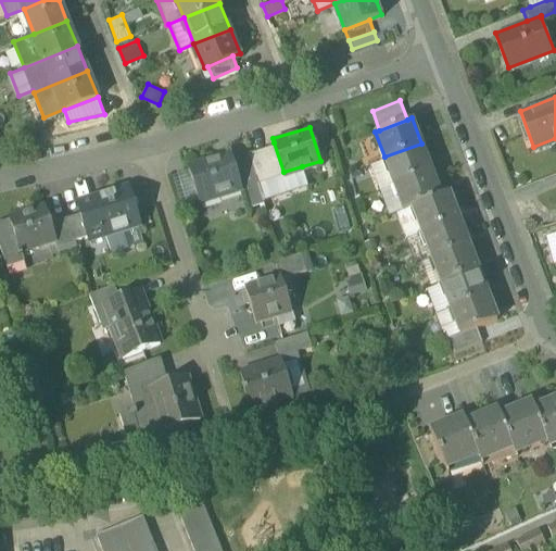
[(274,142),(249,150),(258,182),(283,173),(283,172),(274,142)]
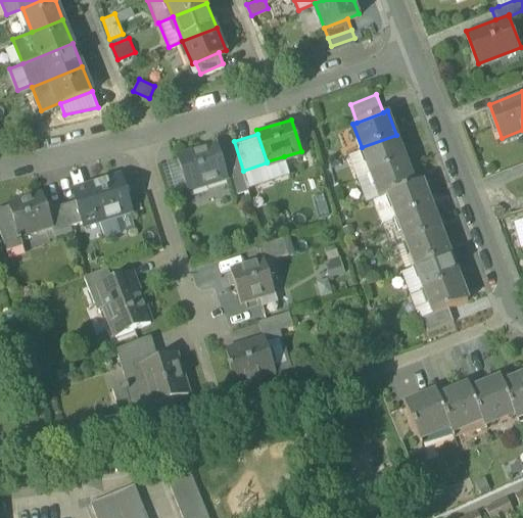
[(362,147),(371,172),(406,158),(396,135),(362,147)]
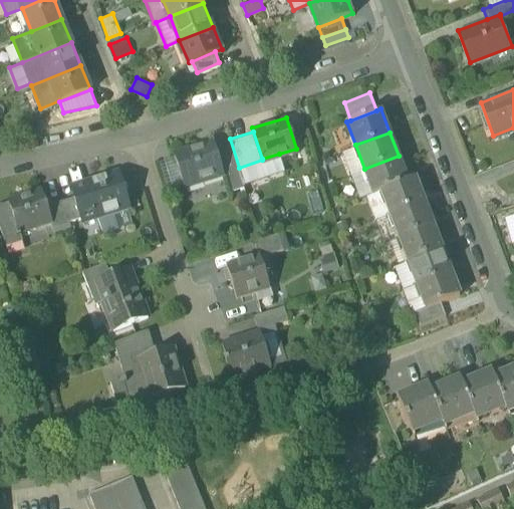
[(243,182),(239,168),(230,139),(215,144),(224,171),(223,172),(229,190),(244,185),(243,182)]
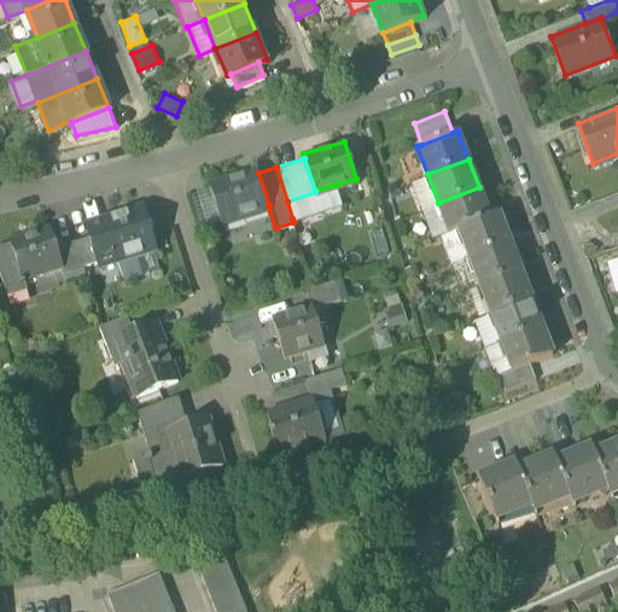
[(210,186),(221,220),(240,214),(240,215),(268,207),(269,205),(258,173),(257,169),(209,184),(210,186)]
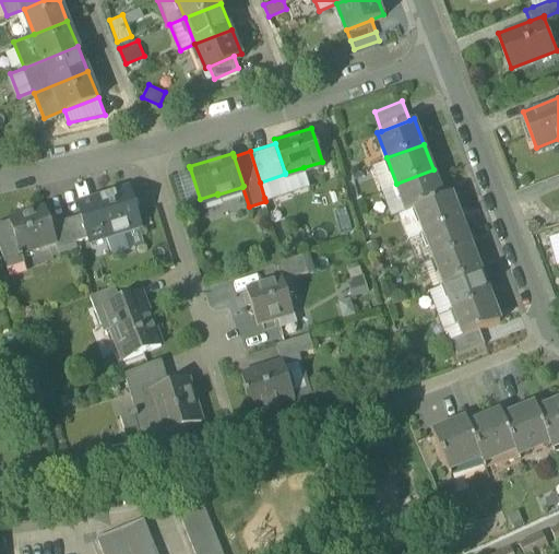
[(381,189),(396,184),(387,157),(371,164),(381,189)]
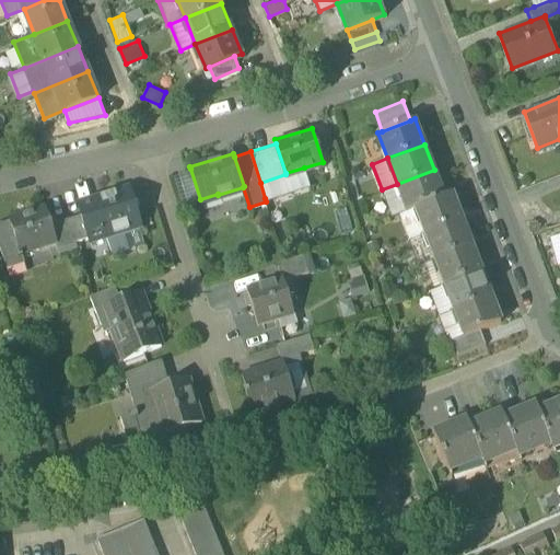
[(310,184),(304,168),(286,173),(286,174),(260,183),(265,198),(310,184)]
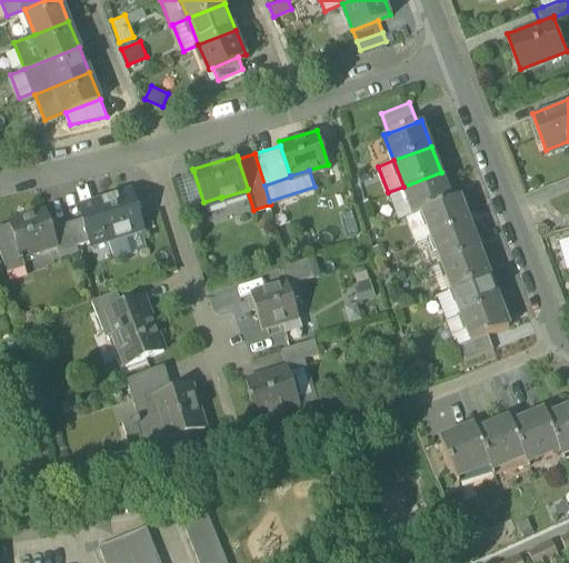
[(186,208),(203,202),(193,171),(176,176),(186,208)]
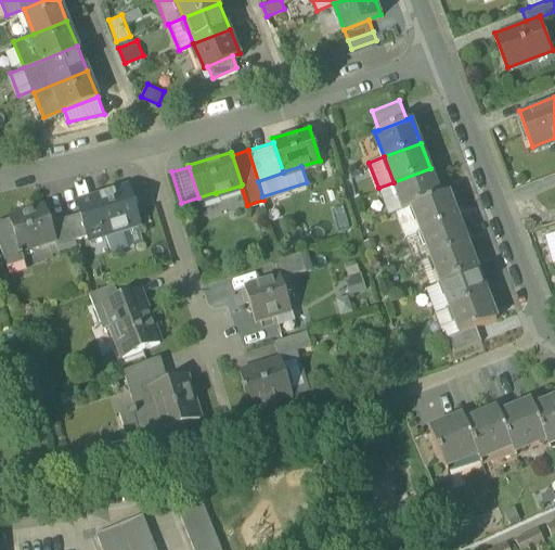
[(403,207),(412,204),(439,193),(430,168),(394,182),(403,207)]
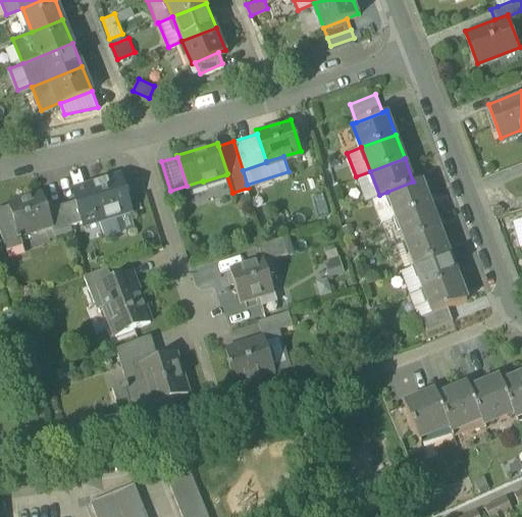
[(370,171),(356,176),(365,200),(372,198),(379,195),(370,171)]
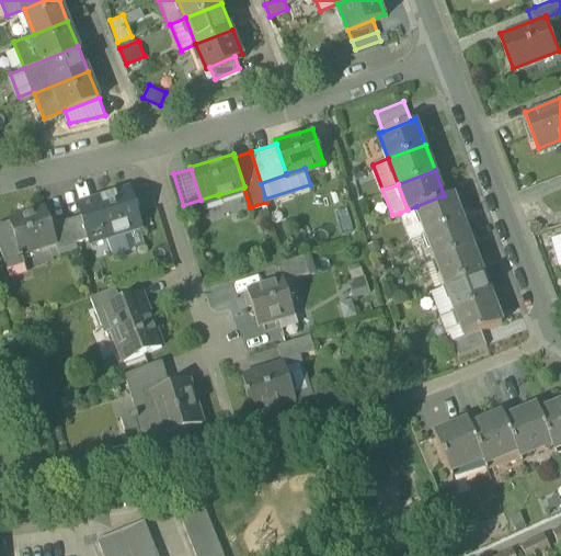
[(129,185),(94,196),(105,234),(139,224),(141,223),(129,185)]
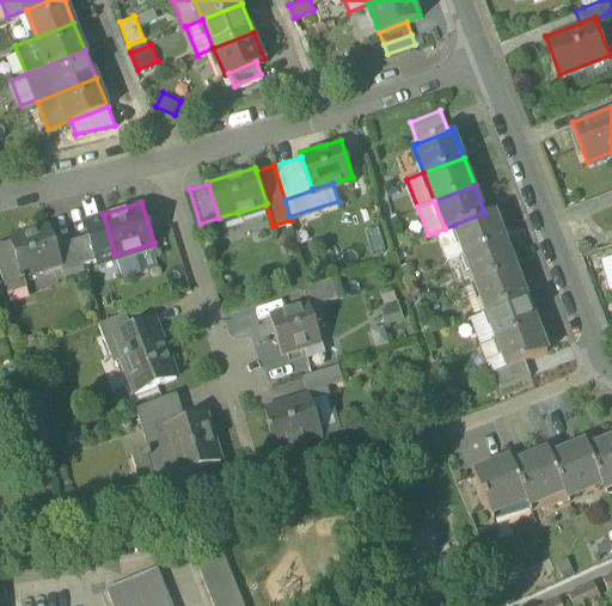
[(454,225),(465,253),(505,238),(494,209),(484,213),(454,225)]
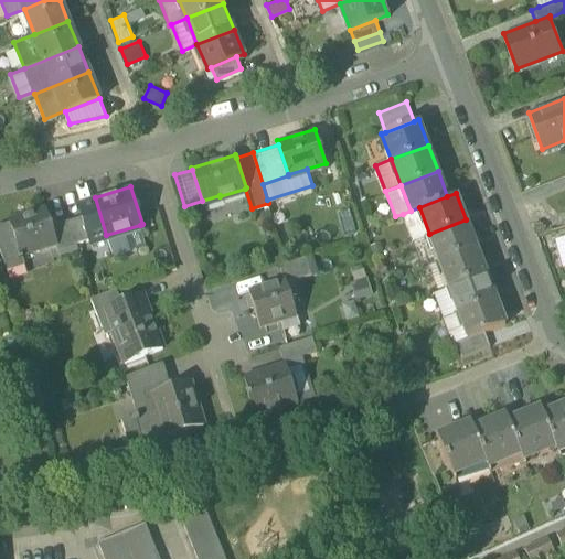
[(78,203),(82,213),(98,208),(95,197),(78,203)]
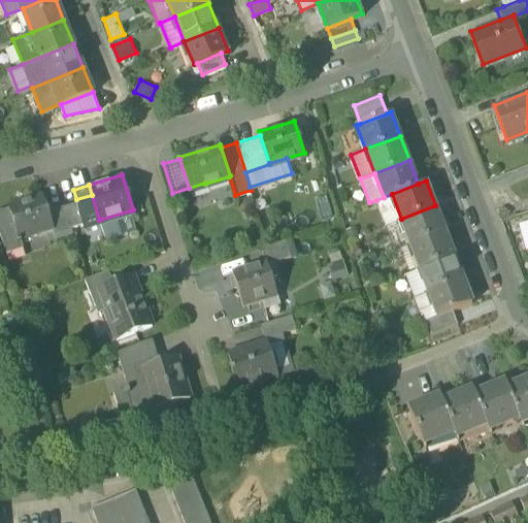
[(7,204),(8,206),(18,235),(21,234),(32,231),(32,232),(52,226),(53,226),(47,208),(43,193),(7,204)]
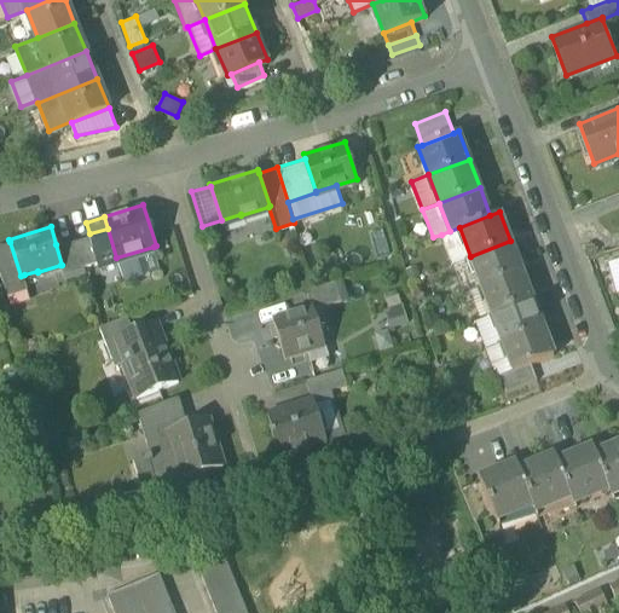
[(450,231),(441,235),(452,262),(470,256),(460,227),(450,231)]
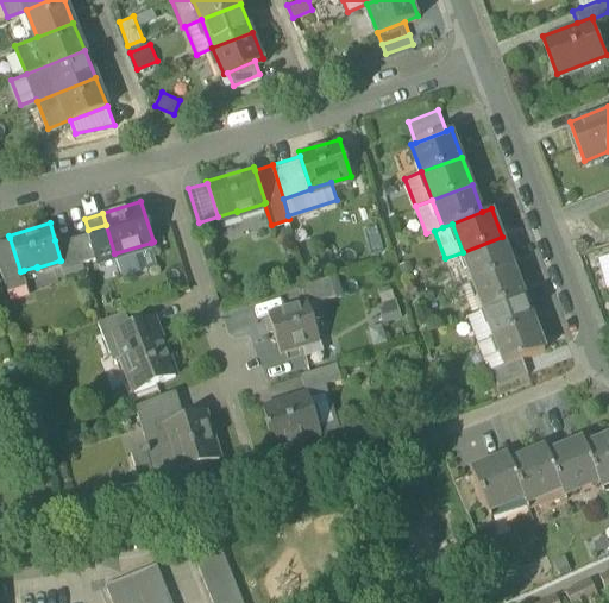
[(114,251),(106,225),(88,230),(96,256),(114,251)]
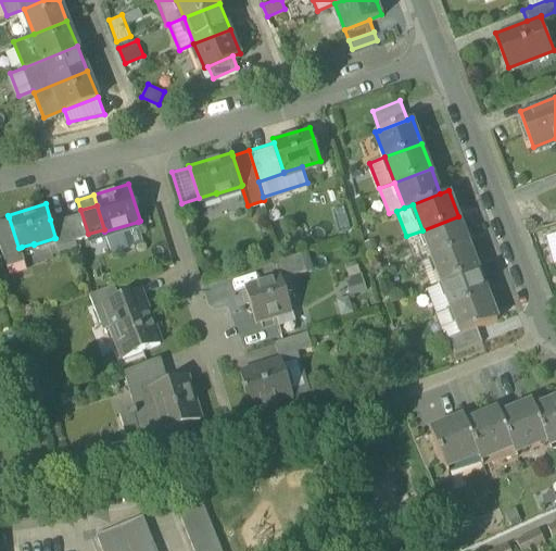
[(80,210),(67,214),(75,237),(88,234),(80,210)]
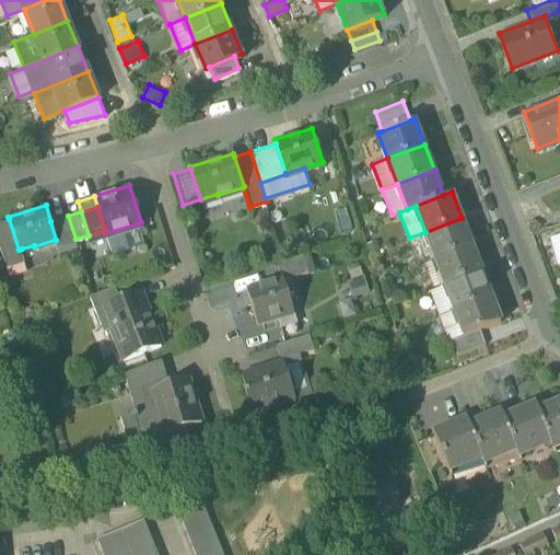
[(57,245),(76,239),(68,216),(50,221),(56,240),(55,240),(57,245)]
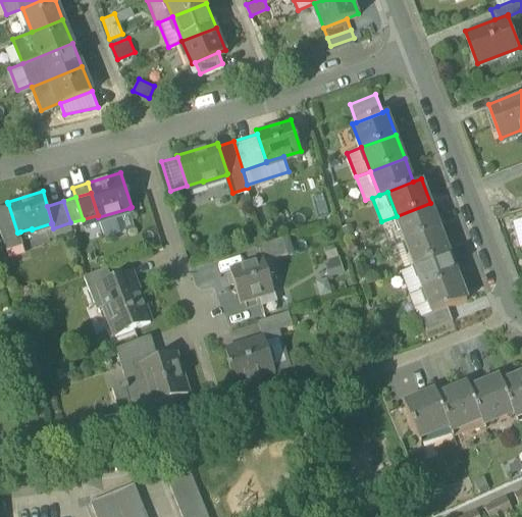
[(397,216),(406,240),(439,226),(430,203),(397,216)]
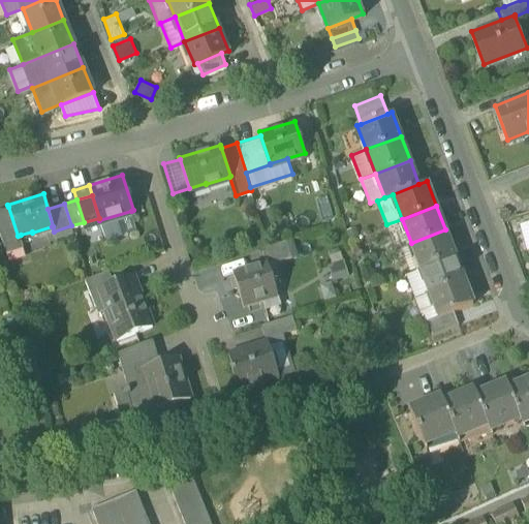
[(22,239),(21,235),(18,236),(8,207),(0,209),(0,232),(4,244),(22,239)]
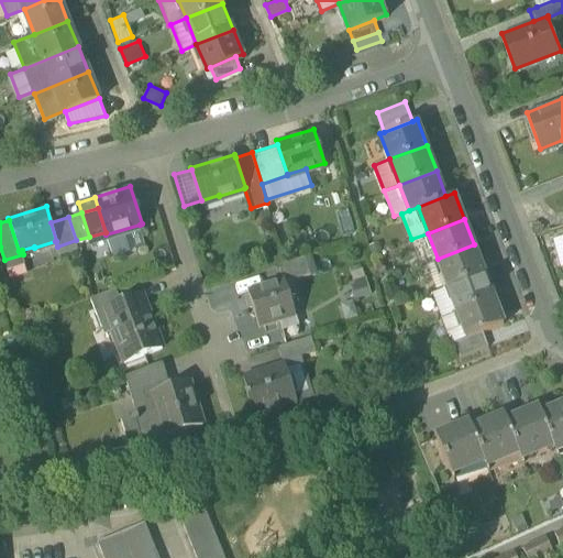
[(145,242),(140,225),(106,234),(112,253),(145,242)]
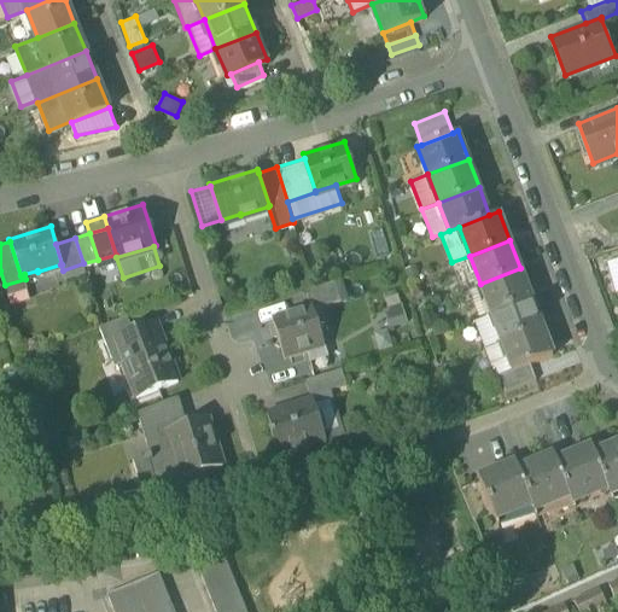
[(614,292),(617,291),(617,258),(606,262),(614,292)]
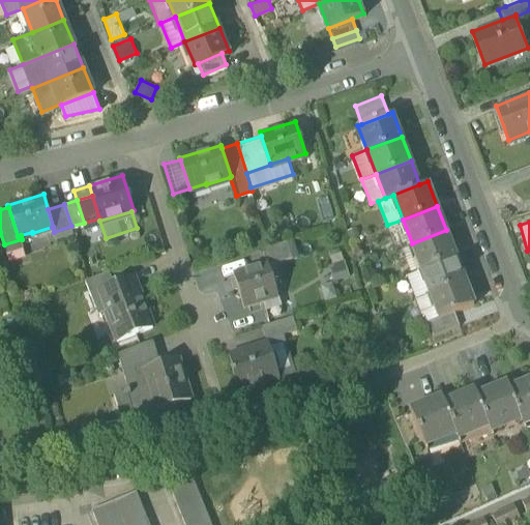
[(412,243),(420,267),(455,254),(446,230),(412,243)]
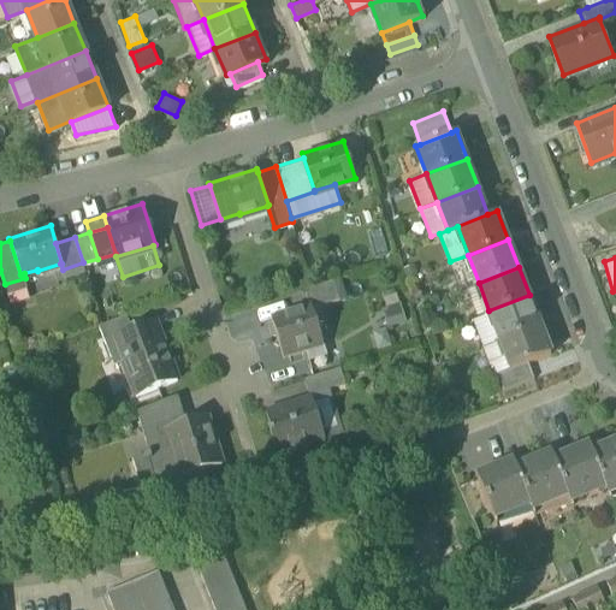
[(313,303),(313,305),(341,296),(335,277),(313,284),(306,286),(311,305),(313,303)]
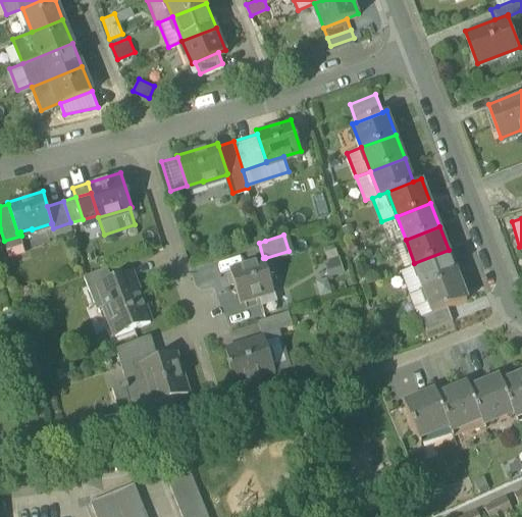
[(25,247),(21,236),(4,241),(7,253),(25,247)]
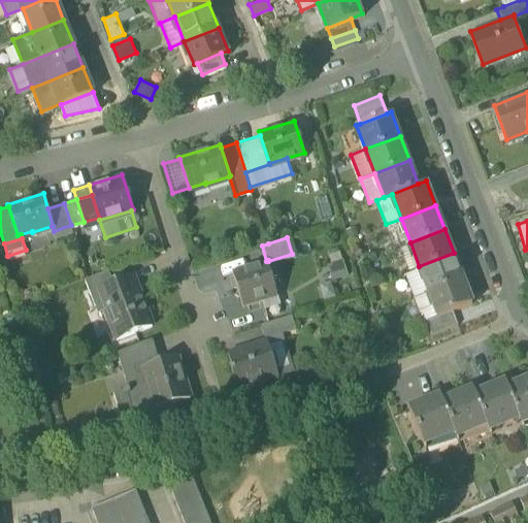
[(419,266),(428,290),(463,276),(454,253),(419,266)]
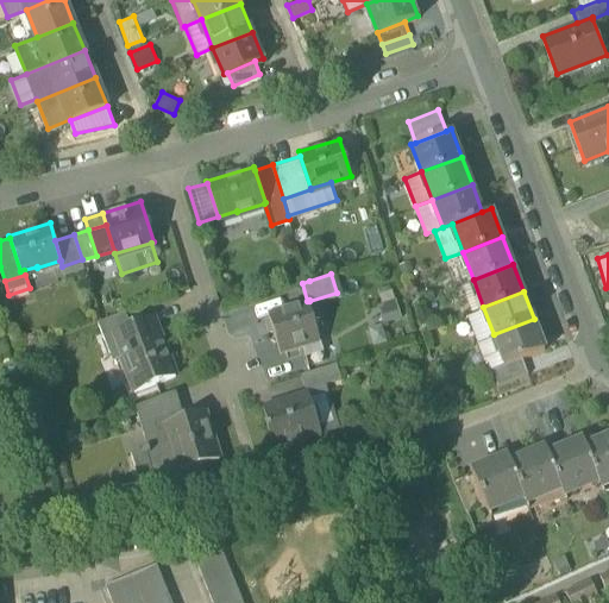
[(378,305),(382,320),(402,314),(396,295),(382,299),(383,303),(378,305)]
